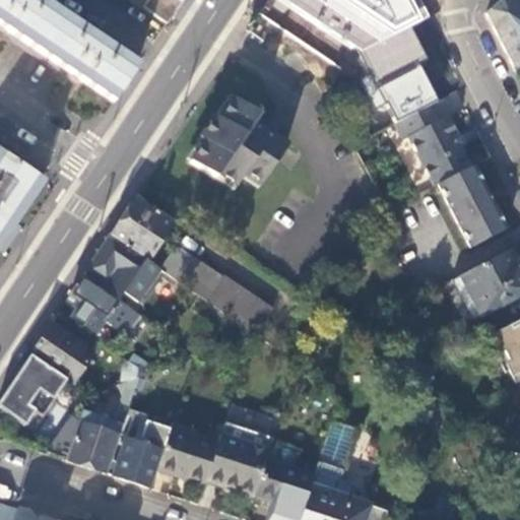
[(0,0),(0,27),(113,105),(136,70),(33,0),(0,0)]
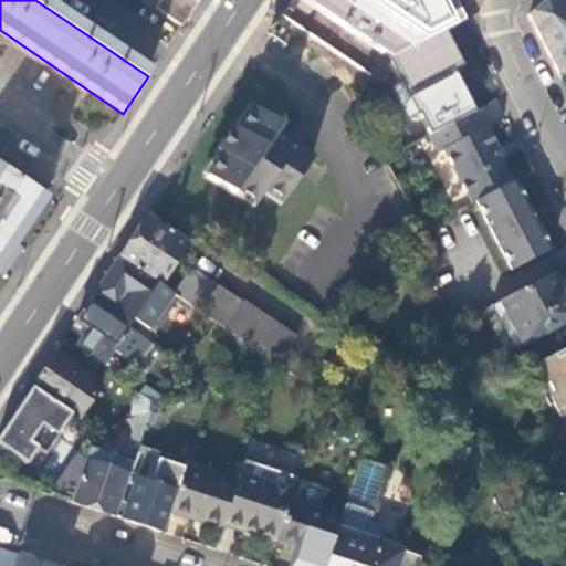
[(181,29),(198,4),(191,0),(136,0),(154,12),(155,10),(181,29)]
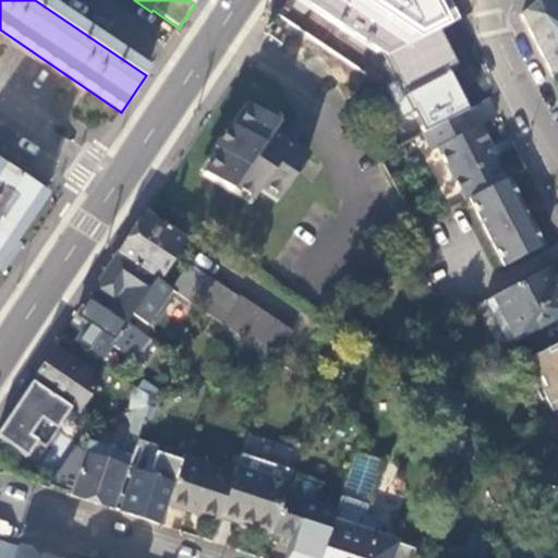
[(443,0),(291,0),(292,0),(383,59),(405,122),(417,120),(424,134),(428,133),(466,112),(474,107),(437,31),(453,23),(443,0)]
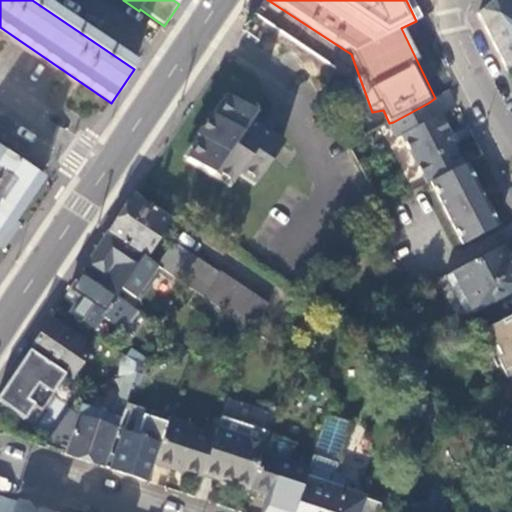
[(494,0),(479,15),(510,77),(511,75),(511,9),(498,0),(494,0)]
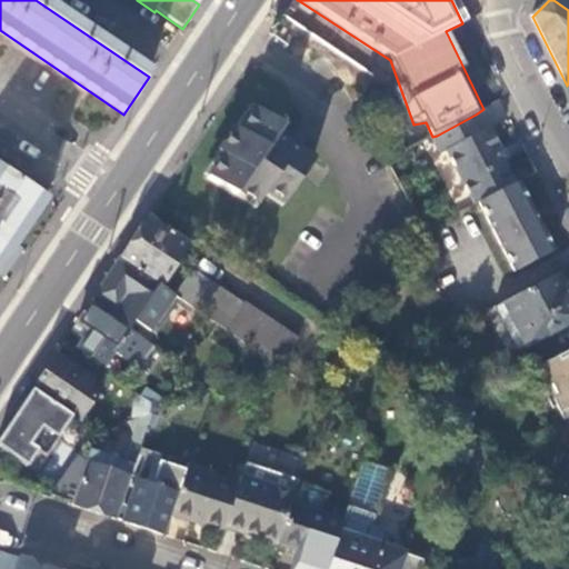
[(276,136),(281,127),(253,107),(238,131),(232,129),(218,152),(221,155),(207,177),(236,197),(239,192),(259,205),(268,190),(285,201),(301,177),(312,160),(289,145),(276,136)]
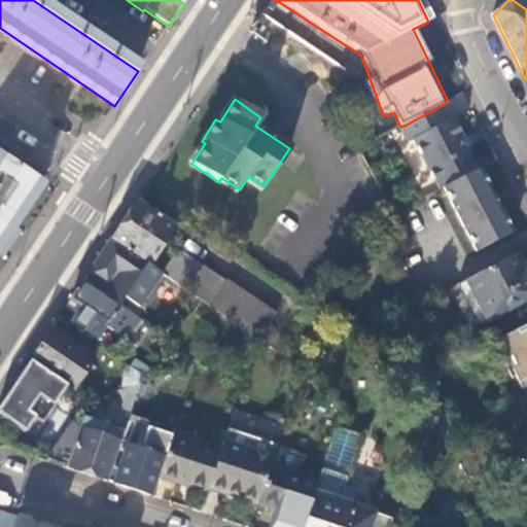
[(415,140),(442,190),(443,189),(478,171),(465,149),(463,149),(459,142),(464,140),(453,119),(448,121),(441,106),(405,126),(412,142),(415,140)]
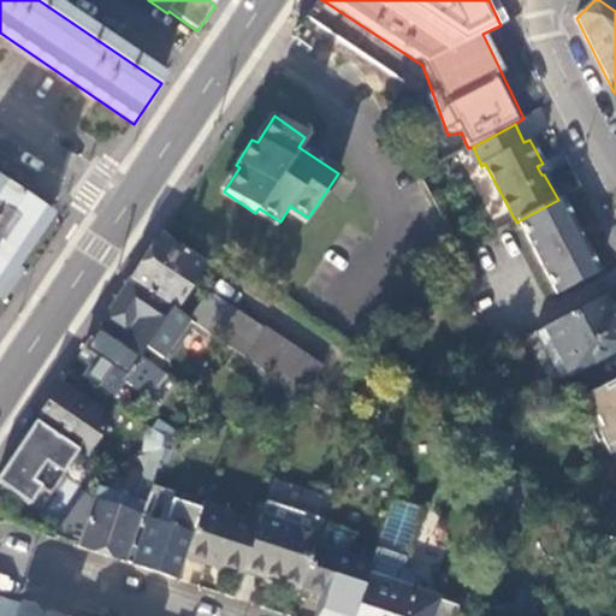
[(0,290),(48,218),(0,184),(0,290)]
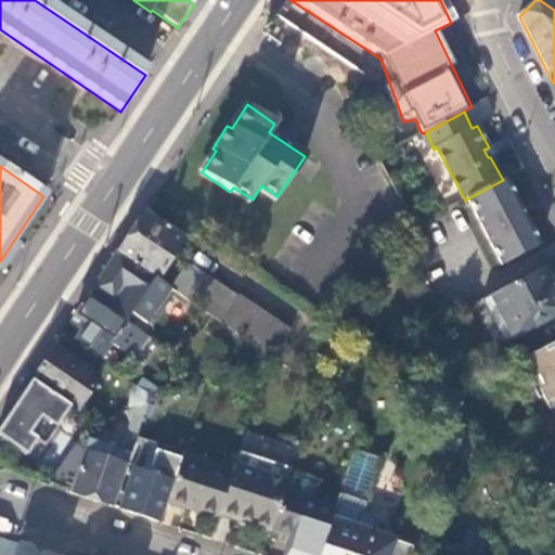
[(503,180),(466,199),(470,206),(504,265),(540,246),(526,217),(521,208),(506,179),(503,180)]
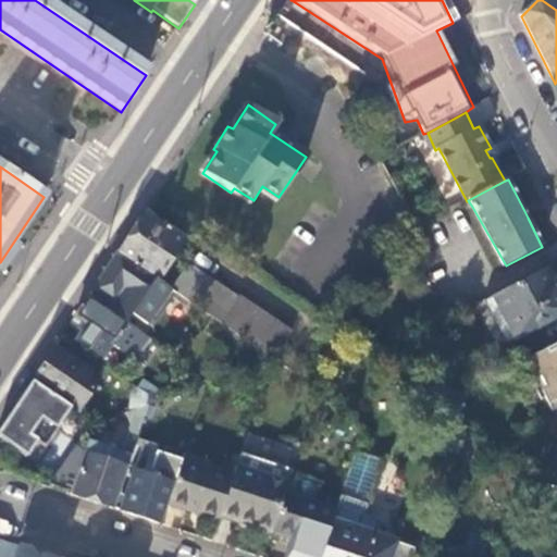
[(186,240),(146,213),(119,254),(160,282),(186,240)]
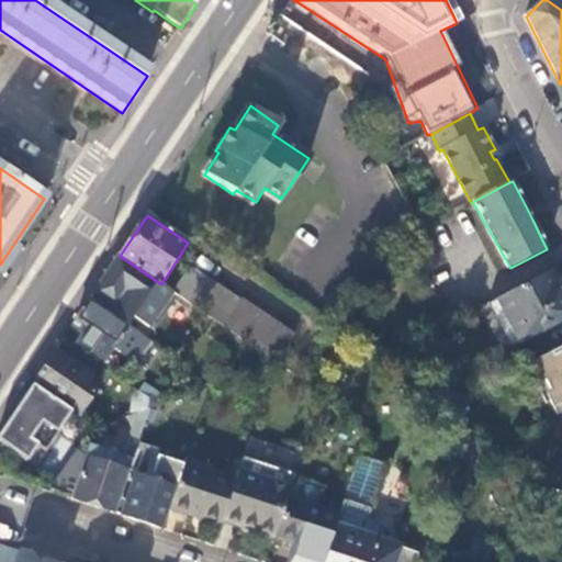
[(150,329),(175,293),(161,284),(120,256),(93,295),(113,308),(110,314),(128,326),(133,318),(150,329)]
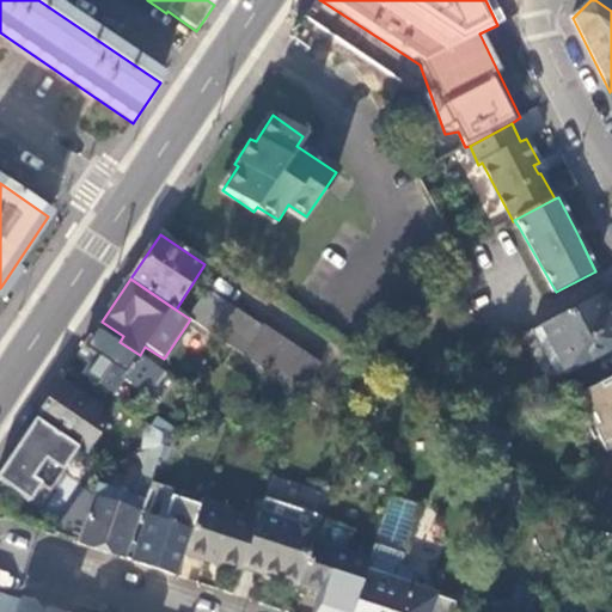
[(243,355),(262,326),(209,291),(190,319),(243,355)]
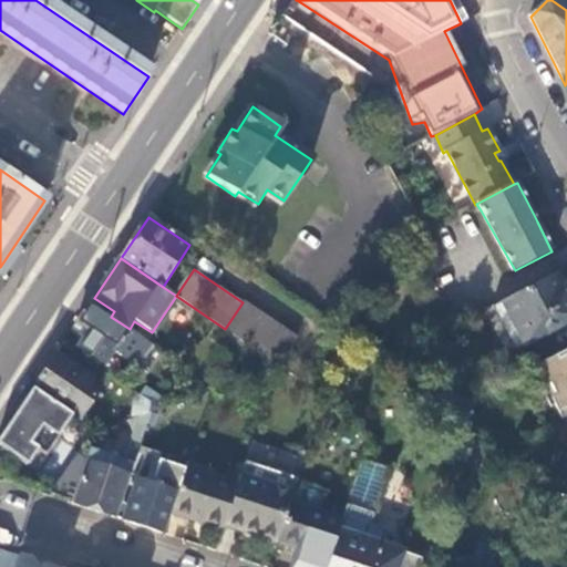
[(513,297),(502,302),(525,344),(566,322),(566,294),(557,274),(513,297)]
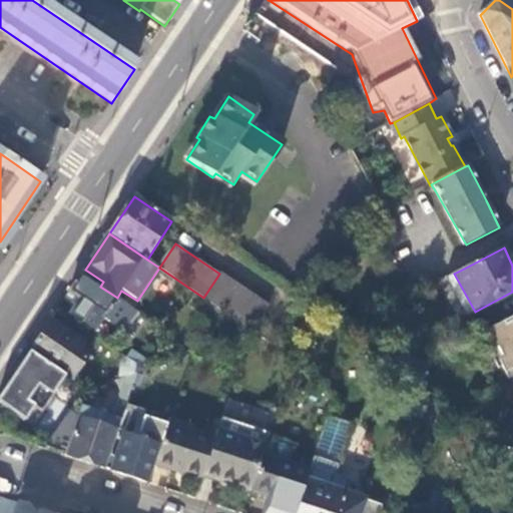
[(269,306),(219,274),(203,298),(253,331),(269,306)]
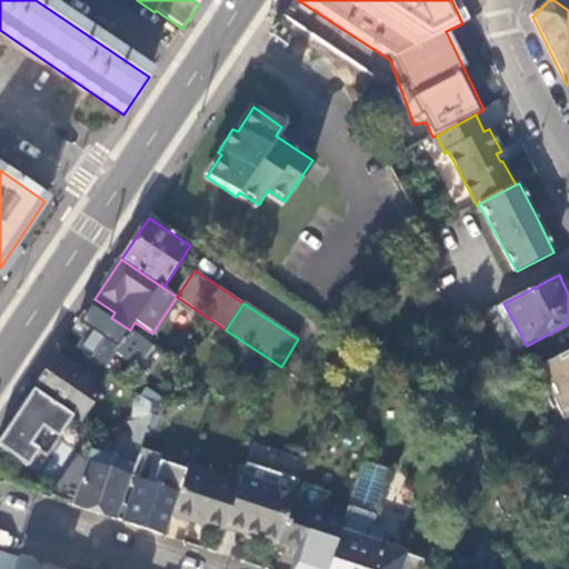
[(137,369),(152,346),(130,330),(129,331),(90,306),(77,326),(90,333),(79,349),(106,367),(113,353),(137,369)]
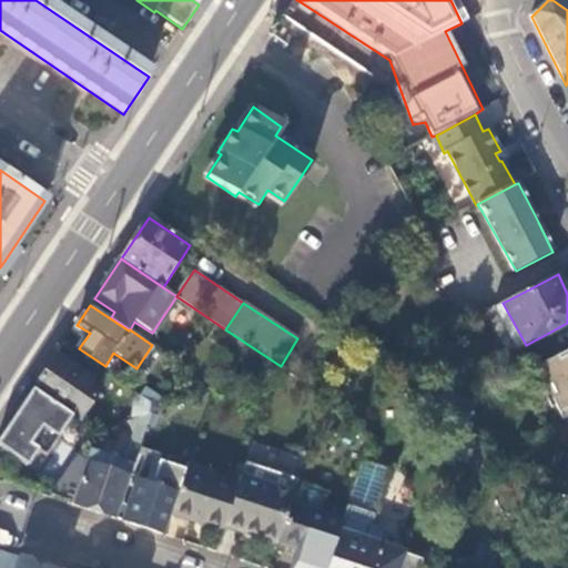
[(567,417),(567,351),(535,368),(538,377),(561,421),(567,417)]
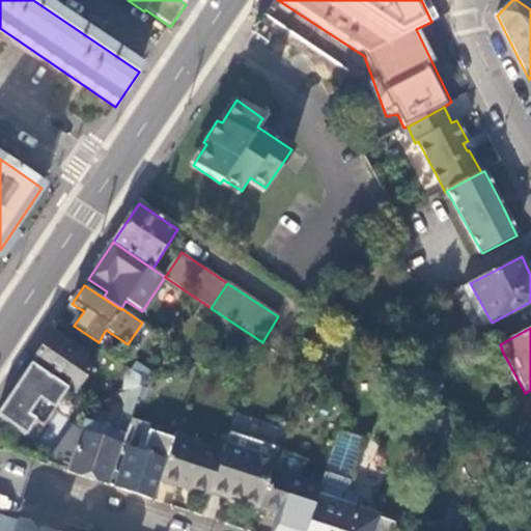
[(52,333),(30,365),(66,390),(74,395),(94,363),(52,333)]
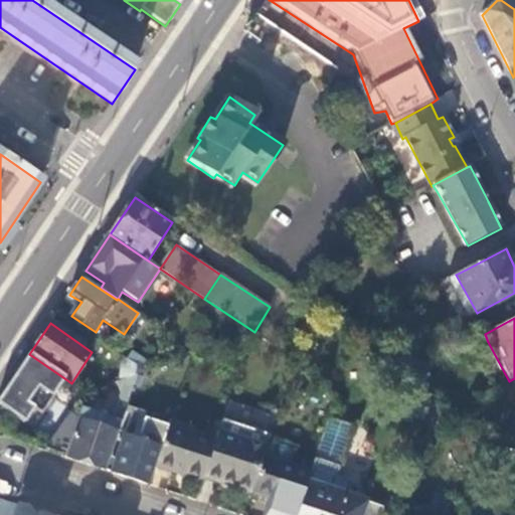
[(64,378),(29,354),(0,397),(0,405),(26,422),(35,409),(41,412),(64,378)]
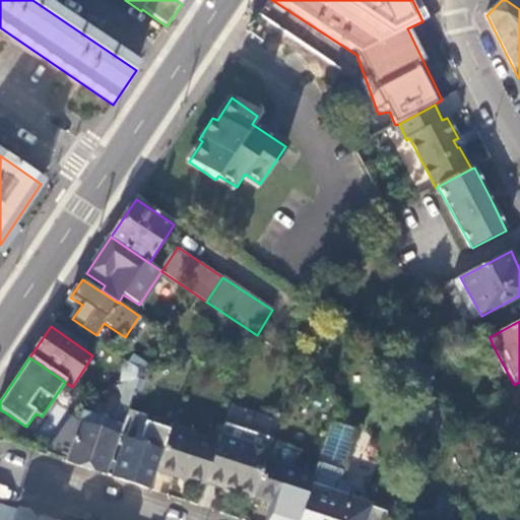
[(146,376),(125,362),(116,386),(138,379),(146,376)]
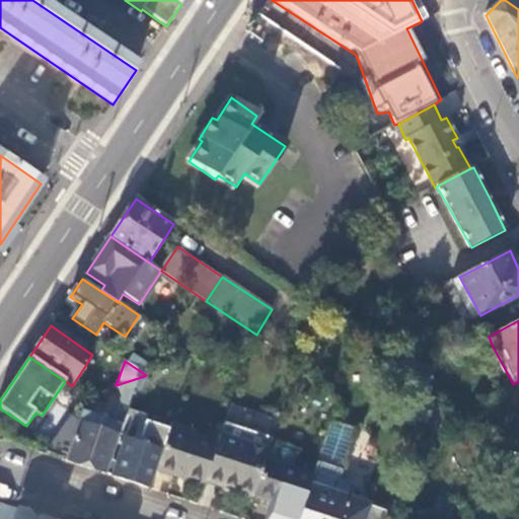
[(126,414),(138,378),(116,385),(122,394),(117,411),(126,414)]
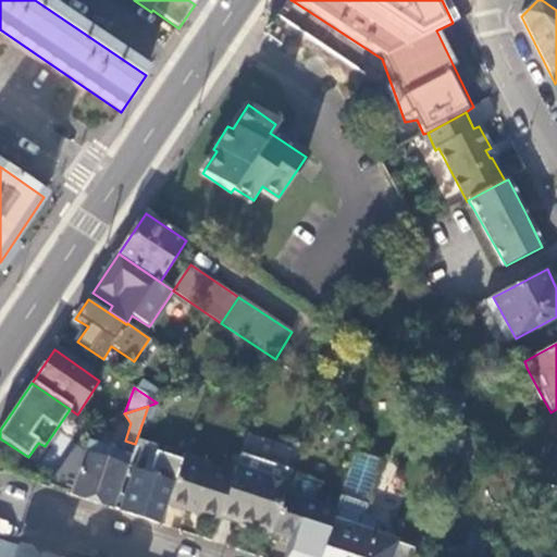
[(88,438),(83,454),(127,468),(132,454),(88,438)]
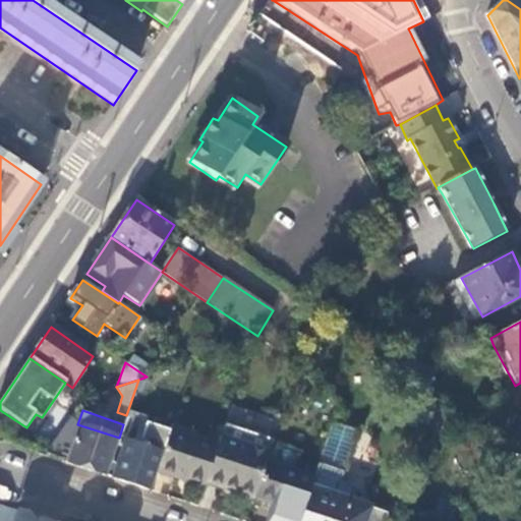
[(77,424),(65,462),(106,476),(119,438),(77,424)]
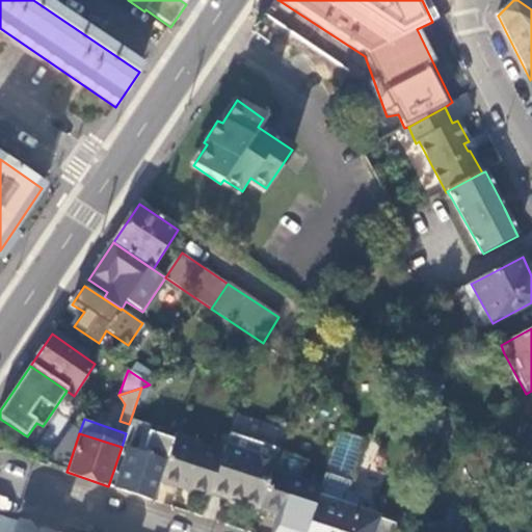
[(128,452),(115,488),(154,502),(160,482),(171,448),(147,441),(141,456),(128,452)]
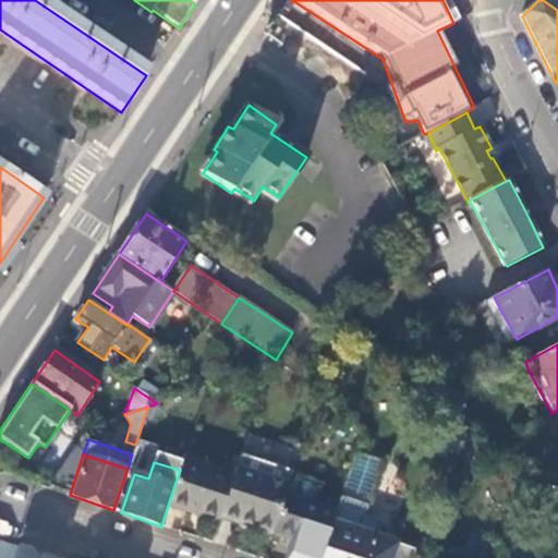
[(182,463),(180,470),(168,506),(193,513),(194,511),(219,520),(219,519),(233,481),(182,463)]
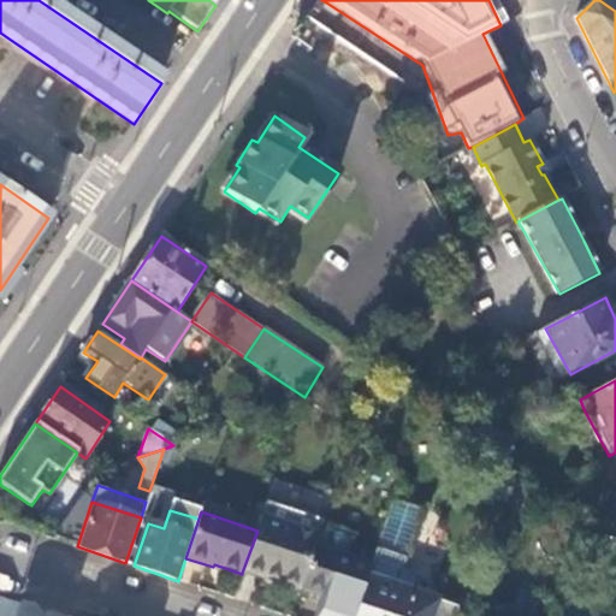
[(298,591),(314,546),(317,538),(261,519),(258,531),(242,573),(264,580),(266,578),(278,581),(278,585),(298,591)]
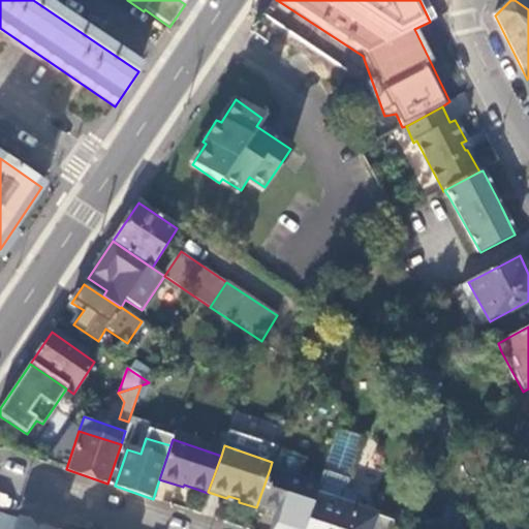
[(315,496),(318,487),(270,469),(256,507),(306,524),(315,496)]
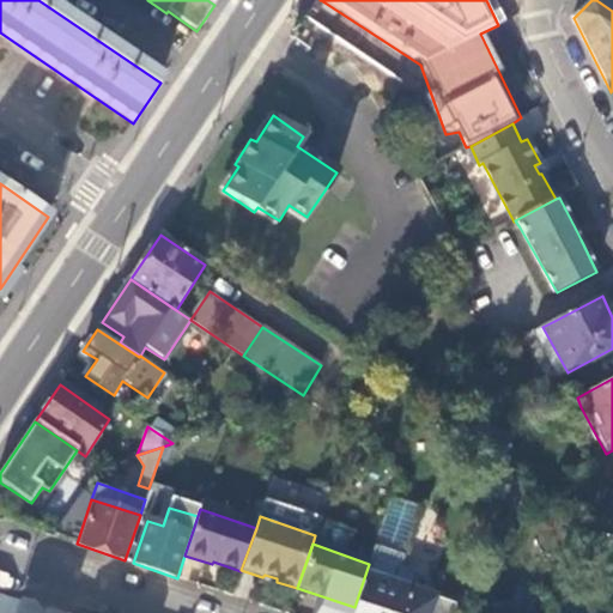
[(453,612),(455,606),(365,575),(354,607),(352,612),(453,612)]
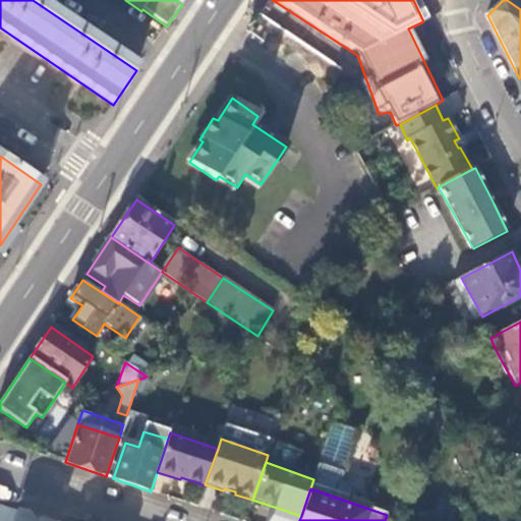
[(0,520),(12,520),(17,511),(0,505),(0,520)]
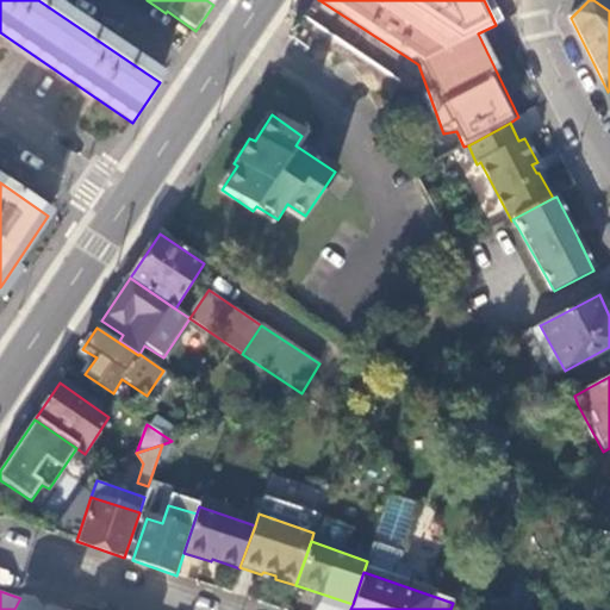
[(55,609),(20,598),(14,609),(55,609)]
